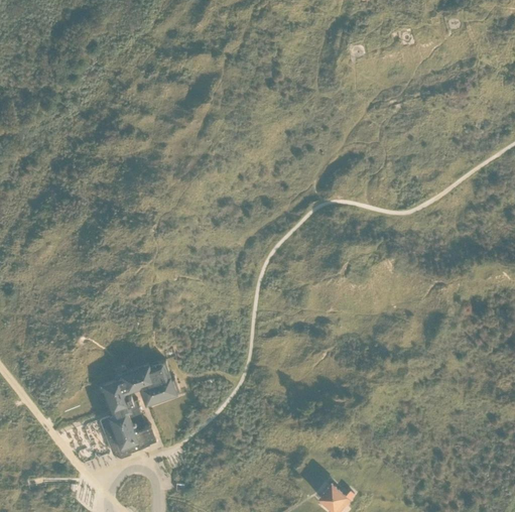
[(144,426),(138,408),(139,407),(137,401),(128,404),(124,393),(143,386),(144,389),(141,390),(146,404),(179,392),(174,378),(171,379),(165,362),(149,368),(147,365),(114,377),(116,382),(102,387),(113,416),(100,421),(113,456),(120,460),(130,456),(130,455),(145,449),(144,445),(156,441),(151,427),(143,430),(142,427),(144,426)]
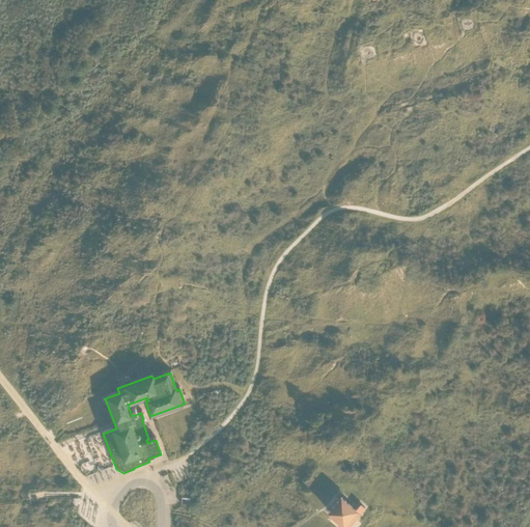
[(355,512),(340,500),(328,515),(341,526),(351,526),(359,517),(355,512)]
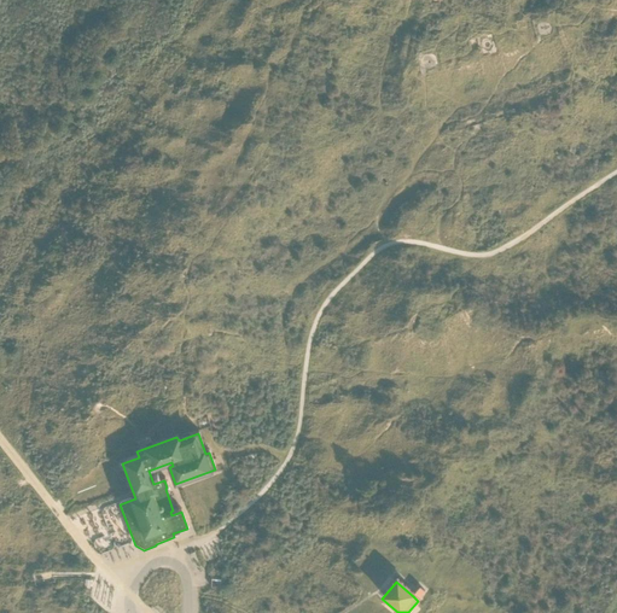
[(413,596),(418,601),(424,594),(419,590),(413,596)]
